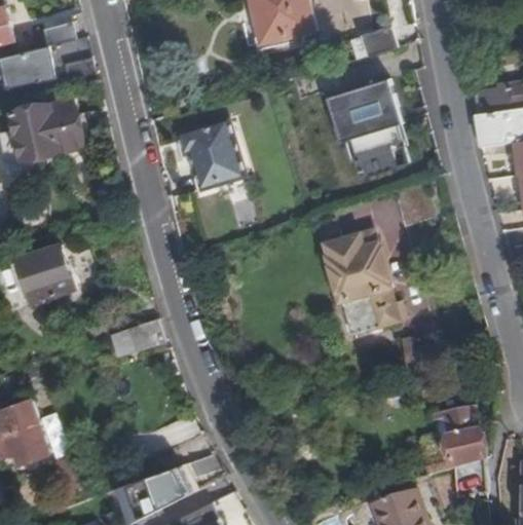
[(251,0),(261,43),(315,31),(306,0),(251,0)]
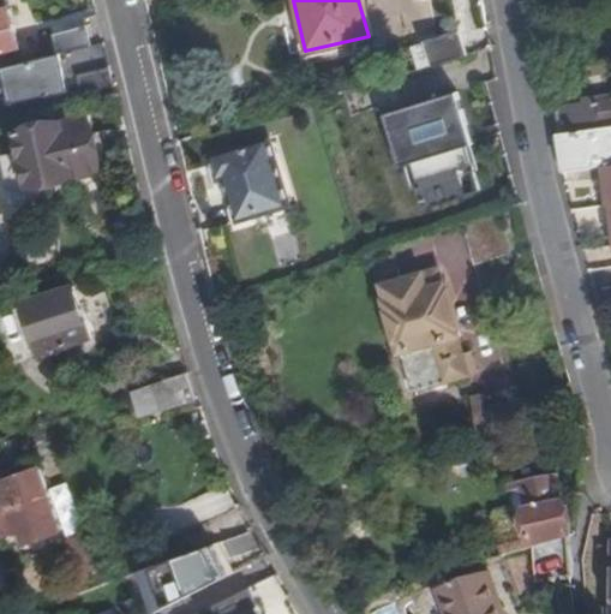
[(6,10),(0,11),(0,48),(15,46),(6,10)]
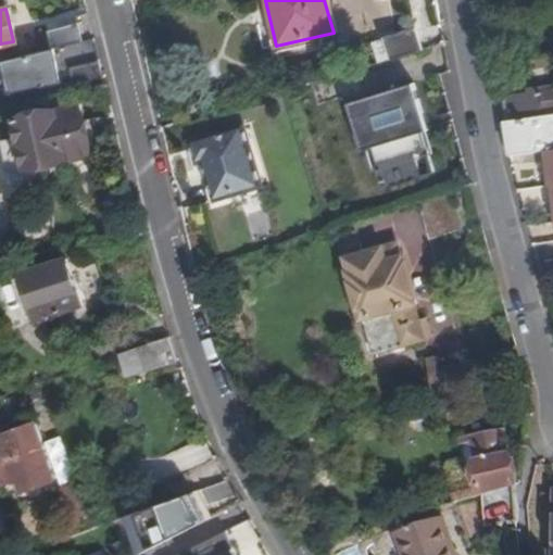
[(52,47),(53,47),(80,40),(76,22),(47,29),(52,47)]
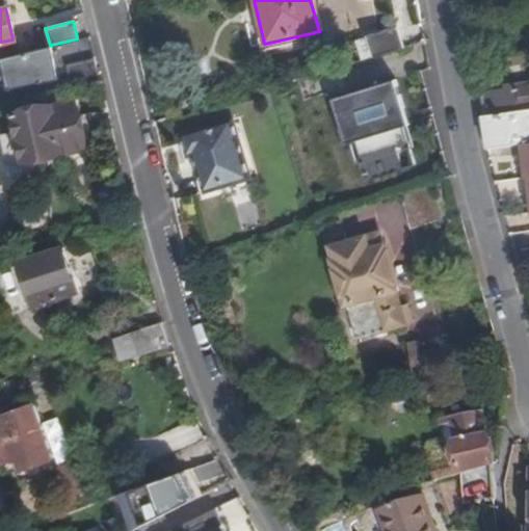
[(367,38),(373,56),(402,48),(396,29),(367,38)]
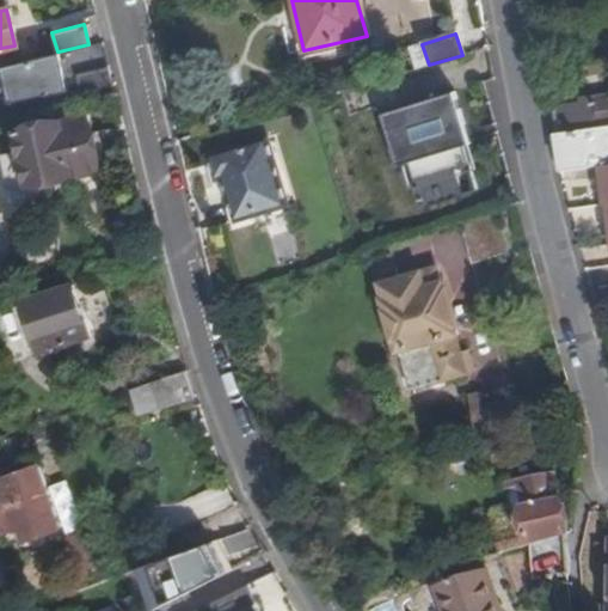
[(68,89),(59,52),(57,52),(2,66),(12,103),(68,89)]
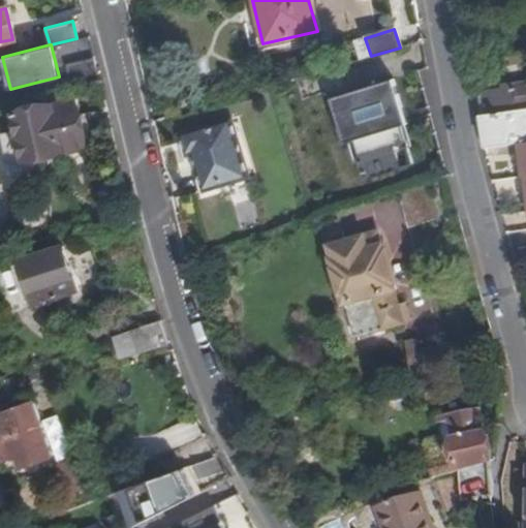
[(70,80),(94,73),(91,60),(67,67),(70,80)]
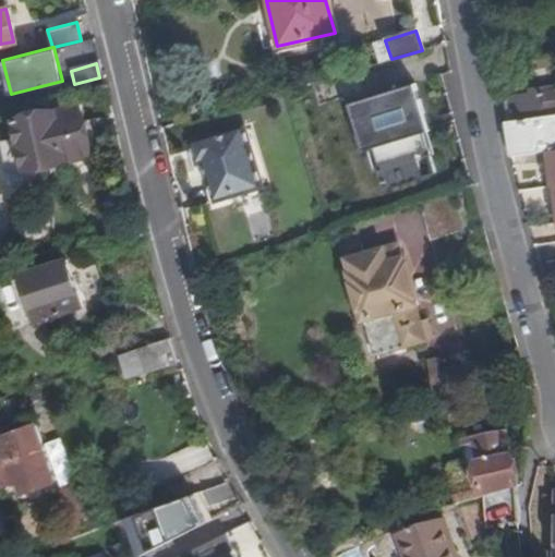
[(412,83),(335,106),(348,154),(357,152),(369,191),(417,177),(410,155),(425,150),(415,116),(422,113),(412,83)]
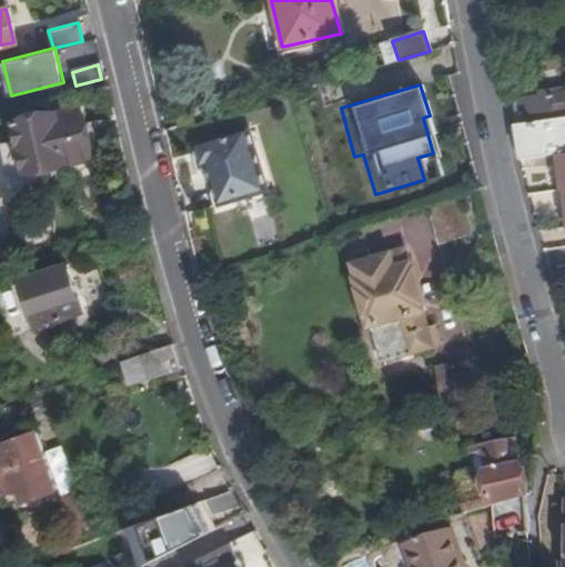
[(564,91),(517,99),(521,123),(564,115),(564,91)]
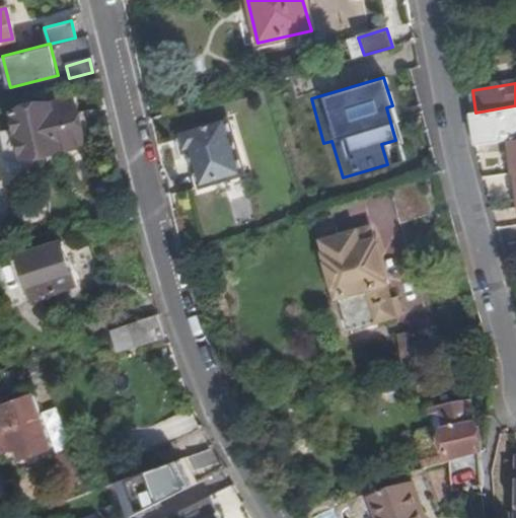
[(16,129),(0,132),(0,136),(5,159),(80,143),(71,98),(13,111),(16,129)]
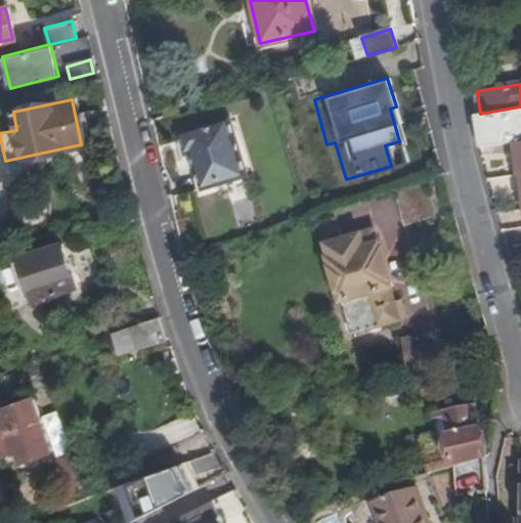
[(513,145),(520,143),(520,106),(480,114),(471,115),(478,150),(513,145)]
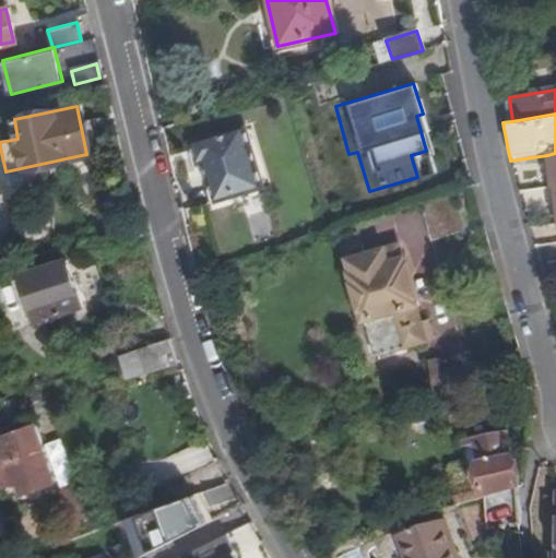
[(262,189),(243,125),(189,140),(196,163),(189,166),(196,188),(208,183),(214,202),(262,189)]
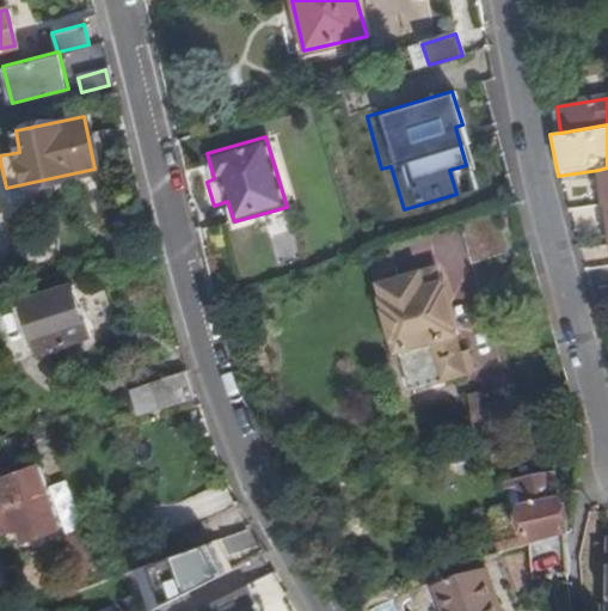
[(437,266),(376,281),(395,354),(398,352),(407,388),(465,372),(454,336),(456,336),(437,266)]
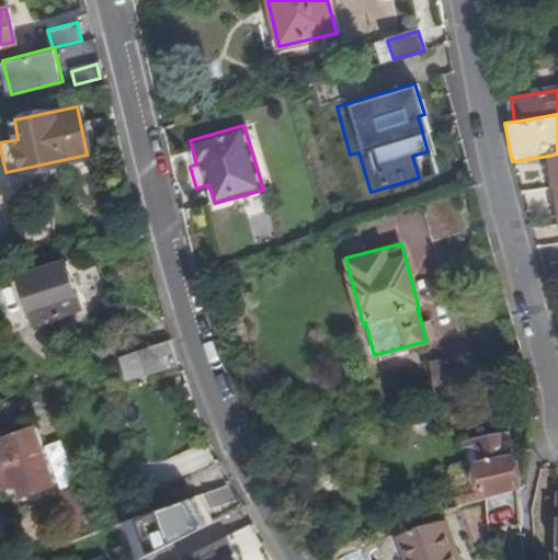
[(64,261),(20,275),(35,323),(80,309),(64,261)]
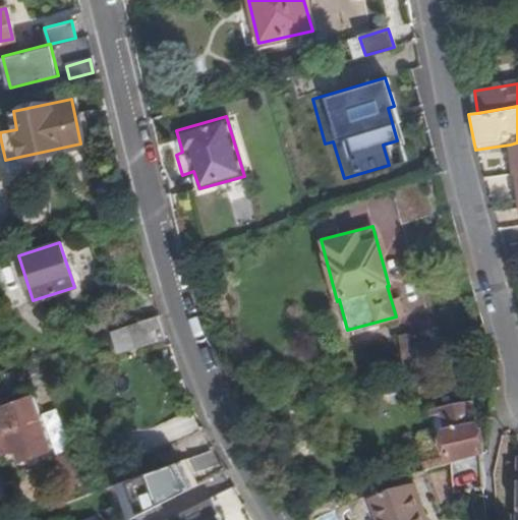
[(157,315),(111,330),(118,351),(163,338),(161,328),(157,315)]
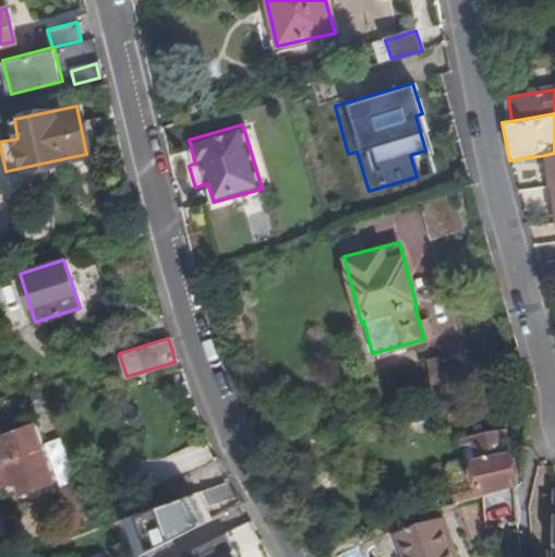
[(439,394),(430,363),(418,366),(427,398),(439,394)]
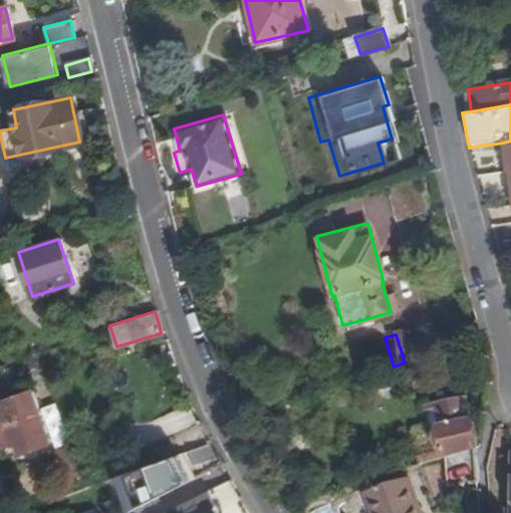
[(30,392),(0,401),(0,411),(6,427),(0,428),(0,443),(1,446),(15,442),(18,452),(47,443),(30,392)]
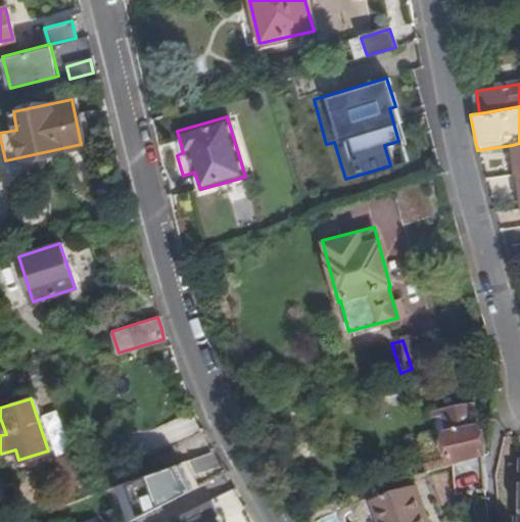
[(444,436),(450,457),(451,465),(455,464),(481,455),(476,428),(474,429),(469,408),(430,417),(436,438),(444,436)]
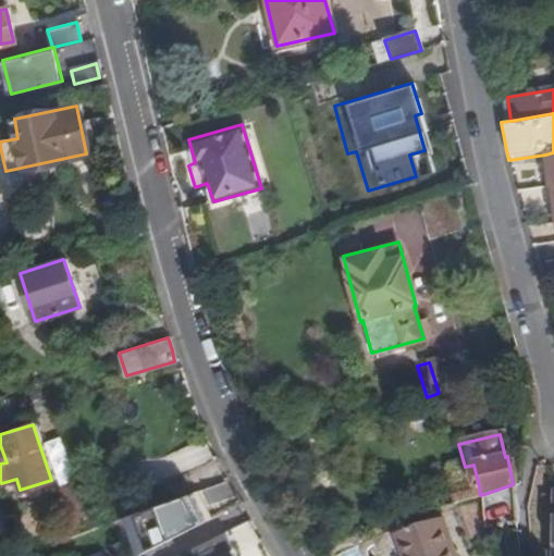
[(160,457),(170,476),(207,456),(198,439),(160,457)]
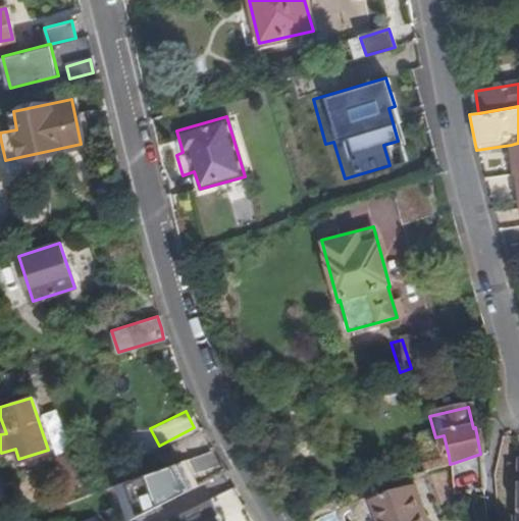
[(450,464),(449,456),(421,463),(424,471),(450,464)]
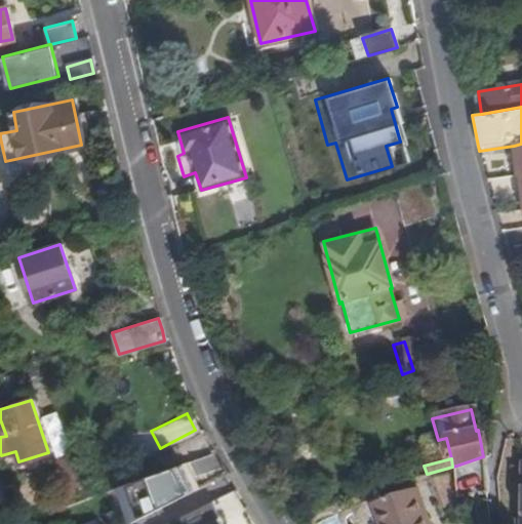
[(178,462),(123,475),(145,513),(194,488),(178,462)]
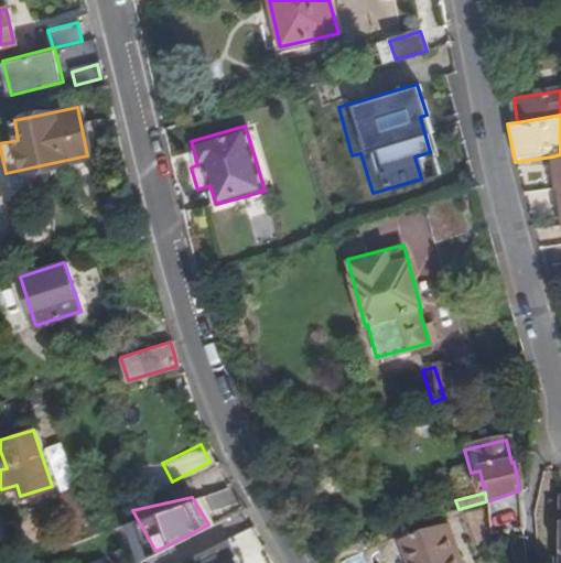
[(398,543),(405,562),(457,562),(445,527),(398,543)]
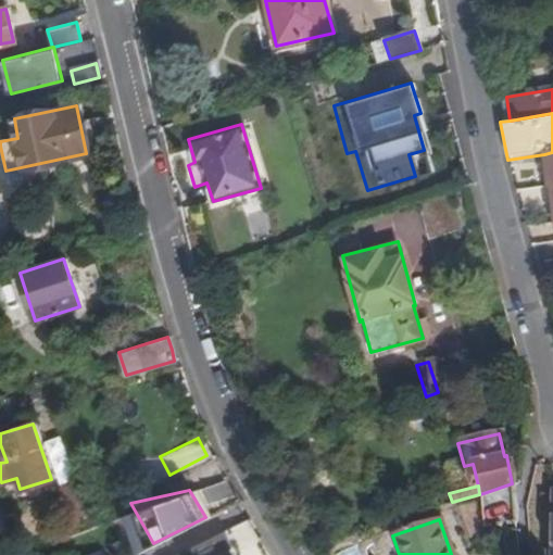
[(234,554),(224,529),(192,545),(196,554),(234,554)]
